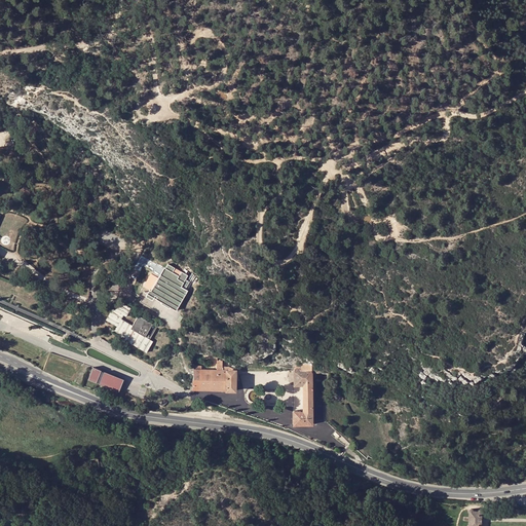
[(171,308),(176,311),(195,277),(192,275),(188,282),(186,280),(188,275),(186,274),(188,271),(184,267),(171,259),(162,271),(159,278),(151,274),(144,287),(150,290),(146,297),(152,301),(155,297),(156,297),(157,298),(156,300),(161,303),(160,304),(170,309),(171,308)]
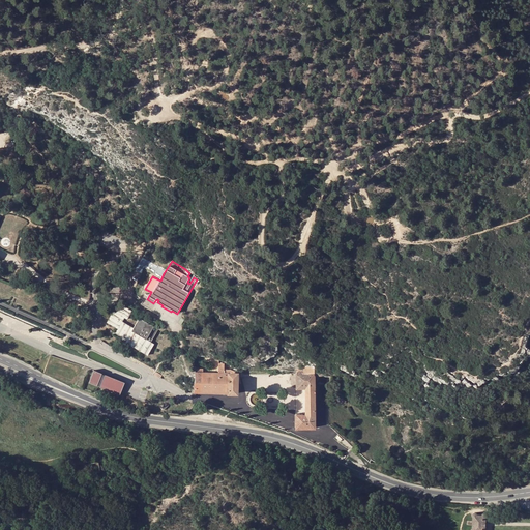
[(126,343),(148,355),(154,344),(150,341),(133,330),(134,328),(123,322),(124,318),(127,320),(133,311),(120,304),(116,314),(113,312),(106,323),(118,329),(116,333),(124,337),(127,340),(126,343)]
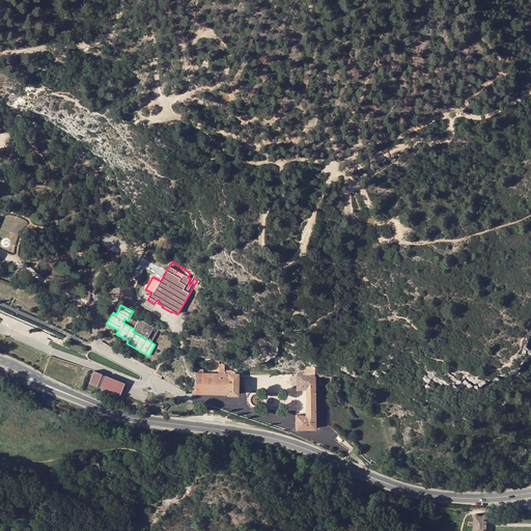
[(139,318),(134,329),(133,331),(150,341),(158,329),(139,318)]
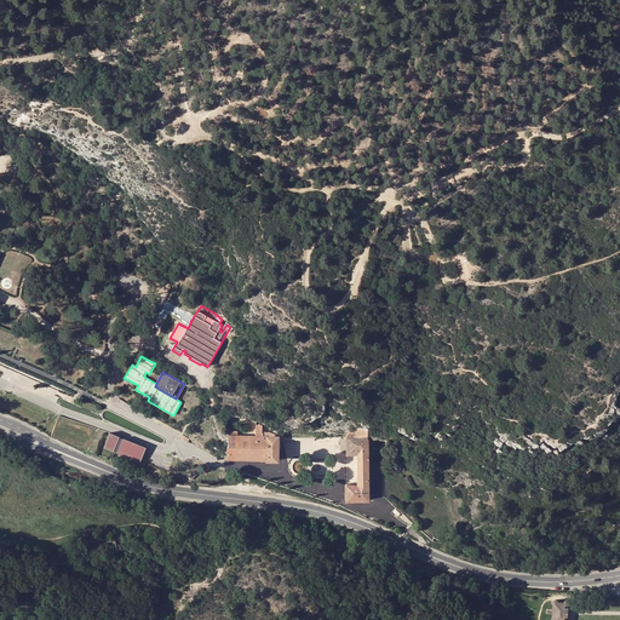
[(110,434),(59,415),(51,436),(101,455),(110,434)]
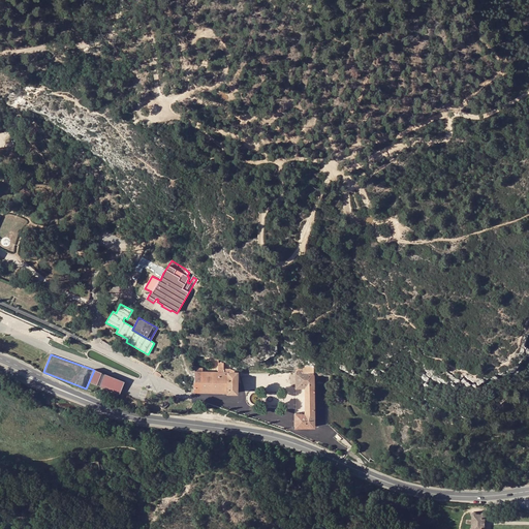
[(196,371),(194,371),(194,394),(227,395),(227,396),(238,396),(239,373),(235,373),(235,371),(230,369),(224,369),(224,363),(218,363),(218,372),(203,371),(203,368),(196,368),(196,371)]
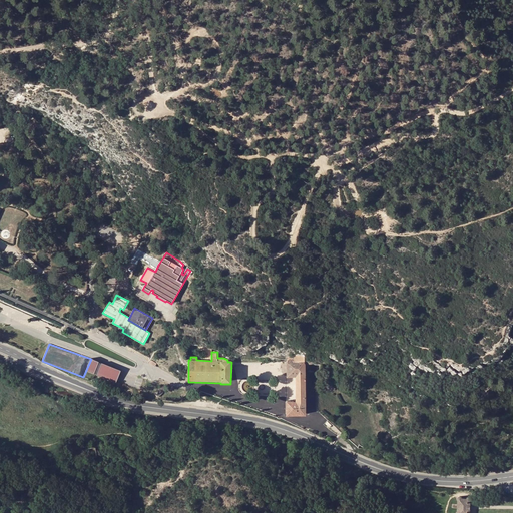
[(287,416),(306,416),(305,356),(294,356),(294,362),(293,362),(293,360),(287,360),(287,362),(286,362),(286,378),(295,378),(296,402),(287,402),(287,416)]
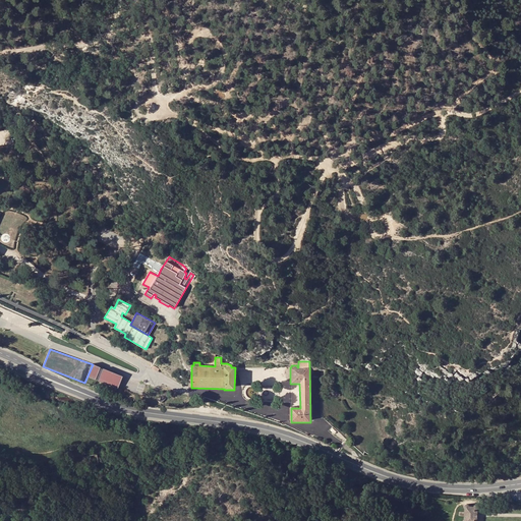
[(123,378),(93,364),(88,378),(118,390),(123,378)]
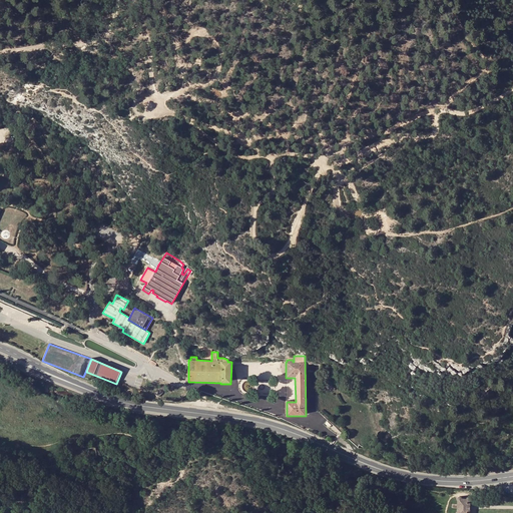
[(159,397),(164,392),(160,388),(155,393),(159,397)]
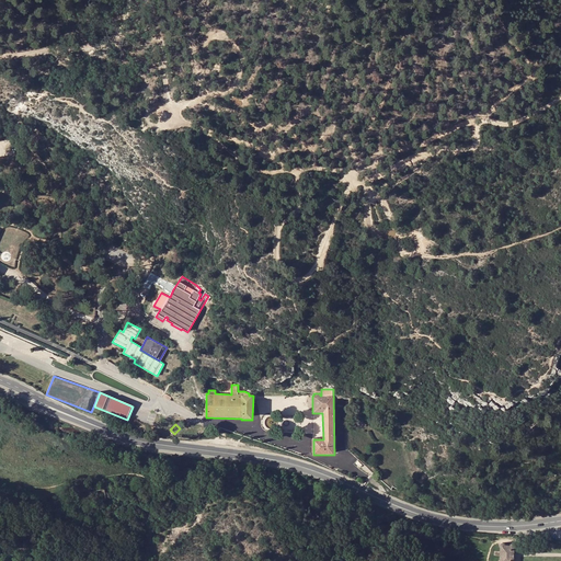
All buildings are outlined.
